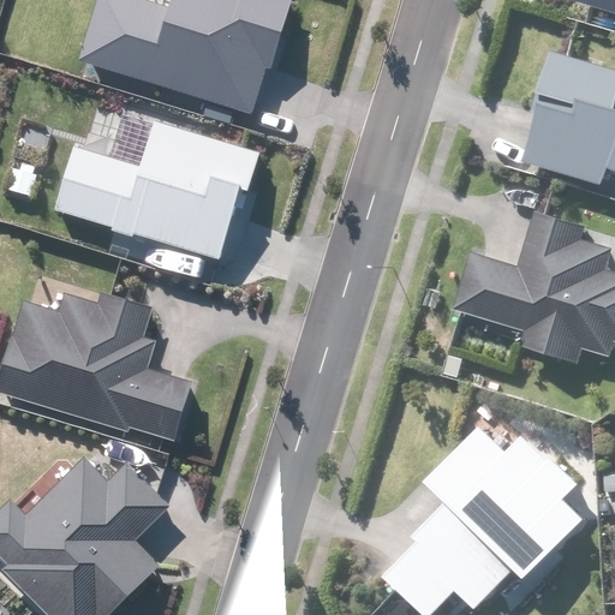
[(97,0),(81,60),(252,112),(266,67),(272,70),(291,0),(172,0),(171,6),(149,0),(97,0)]
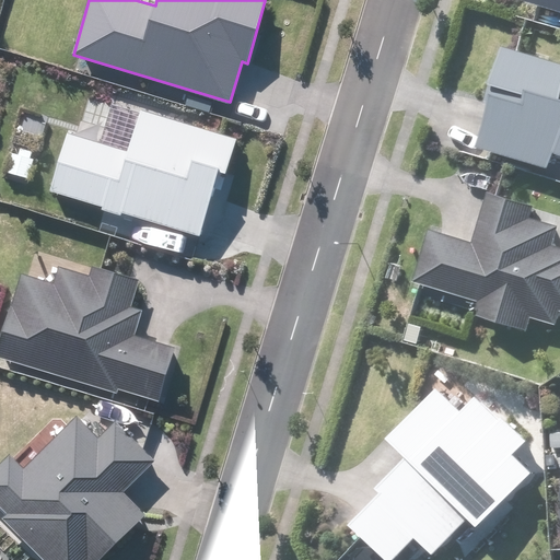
[(559,0),(522,0),(559,11),(559,0)]
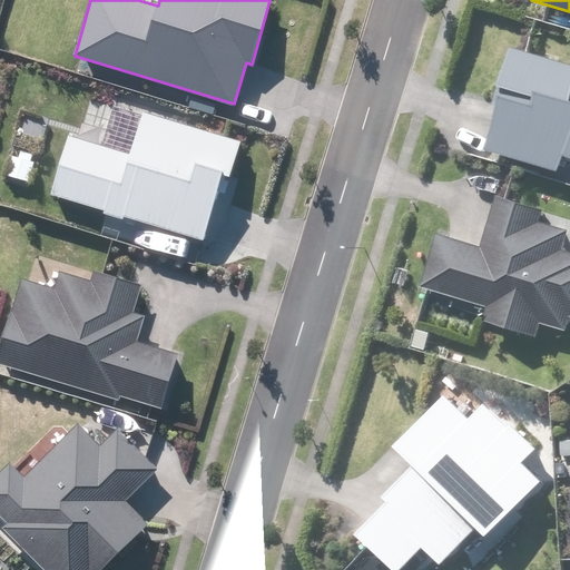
[(569,66),(511,48),(481,147),(557,172),(562,156),(569,157),(569,102),(568,101),(569,92),(569,66)]
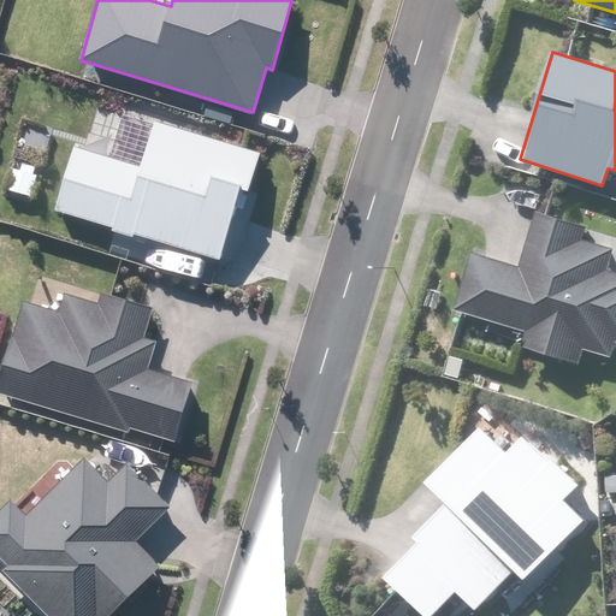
[(75,150),(57,211),(220,259),(241,189),(250,191),(261,154),(154,123),(140,170),(75,150)]
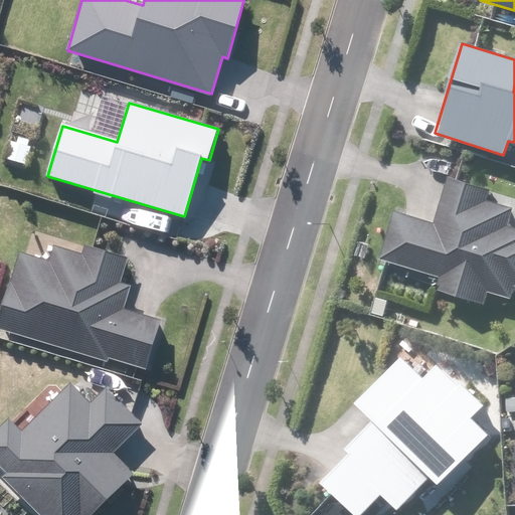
[(392,212),(378,259),(440,277),(436,290),(483,304),(487,292),(510,299),(514,286),(514,226),(508,225),(513,209),(486,201),(489,190),(447,177),(433,224),(392,212)]
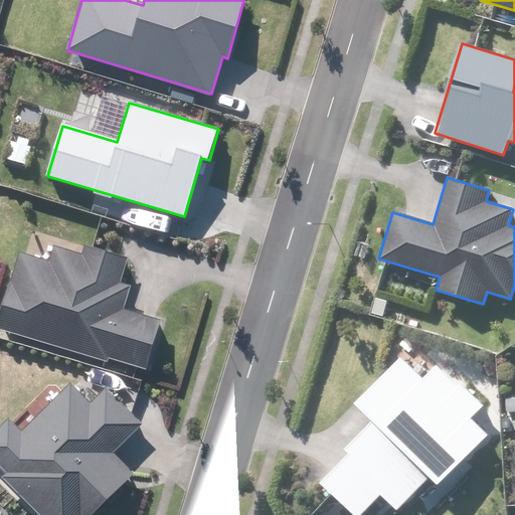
[(49,253),(20,245),(0,312),(0,327),(113,361),(115,355),(150,365),(165,314),(123,302),(130,279),(120,276),(126,254),(88,242),(84,251),(52,241),(49,253)]
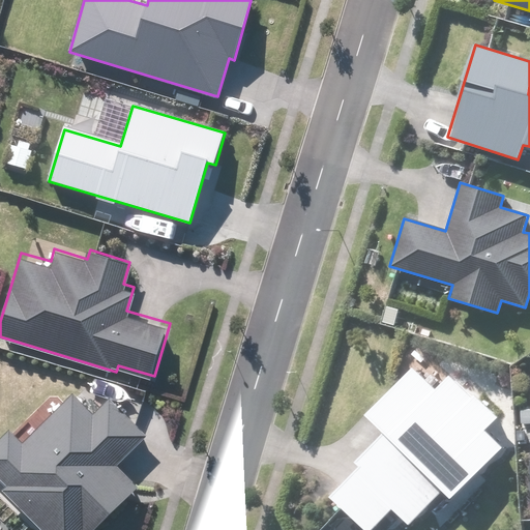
[(328,497),(361,529),(370,529),(391,508),(408,525),(441,492),(450,500),(502,446),(486,431),(497,419),(449,374),(434,389),(411,366),(364,414),(383,433),(353,463),(358,467),(328,497)]
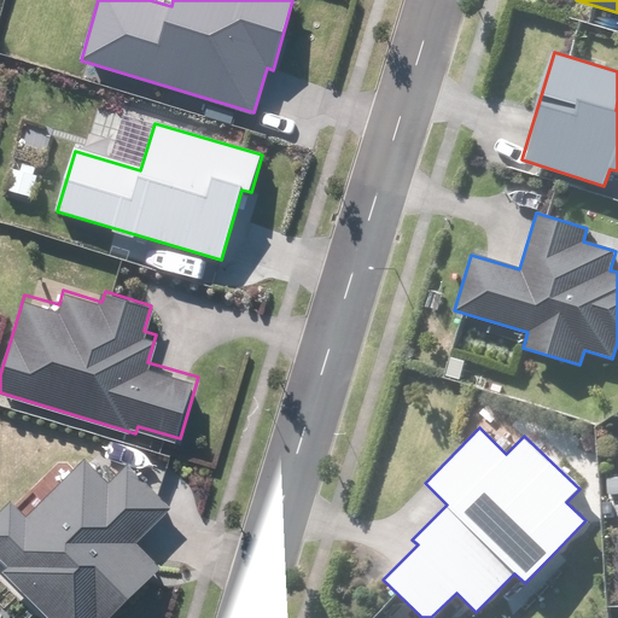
[(109,477),(83,452),(28,507),(12,493),(0,505),(0,552),(10,561),(5,566),(57,617),(106,617),(163,561),(136,536),(174,499),(130,455),(109,477)]
